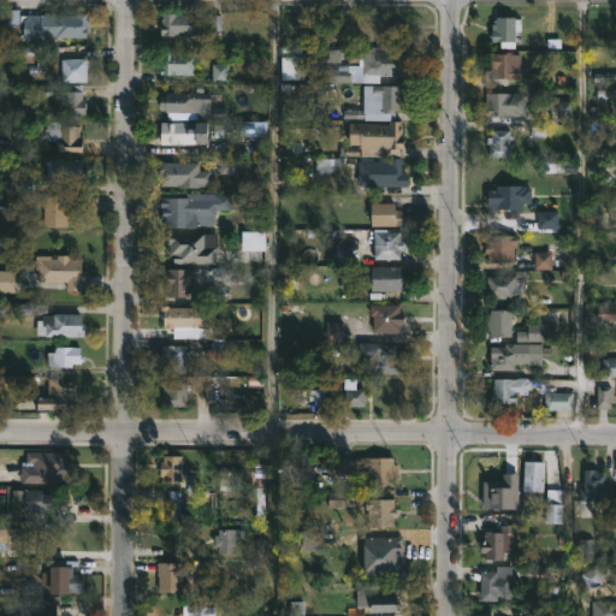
[(86,12),(86,19),(89,19),(89,27),(86,27),(86,36),(24,36),(24,18),(27,18),(27,13),(55,12),(55,13),(77,13),(77,12),(86,12)]
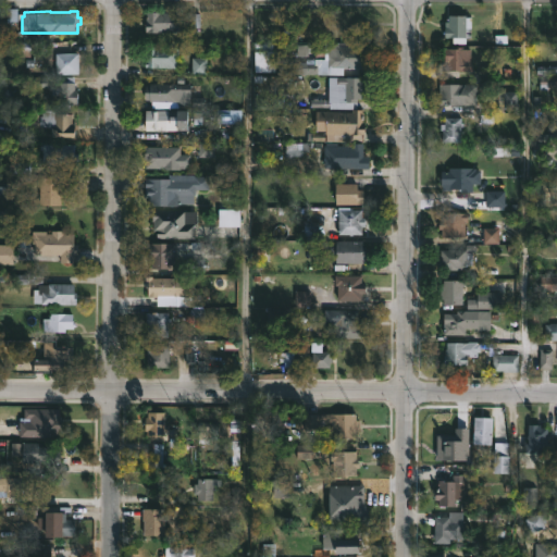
[(171,12),(171,13),(180,13),(180,32),(143,33),(143,12),(171,12)]
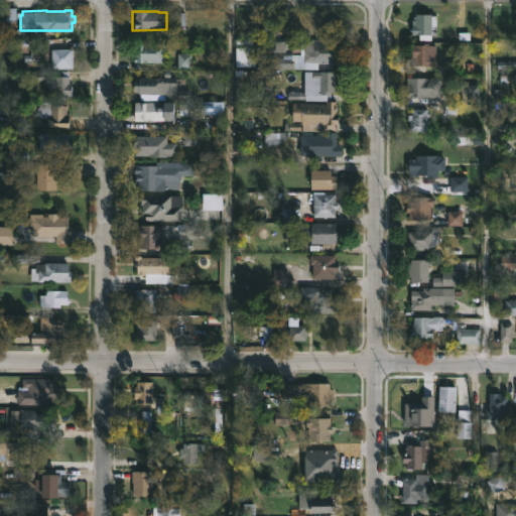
[(432,13),(432,15),(437,15),(437,31),(432,31),(432,39),(419,39),(419,33),(410,33),(412,12),(432,13)]
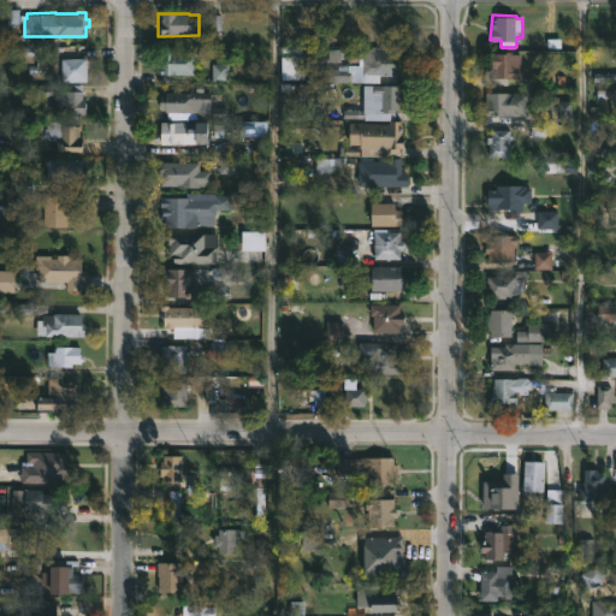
[(404,60),(404,75),(381,73),(380,82),(332,81),(332,71),(339,71),(339,65),(363,64),(363,57),(359,57),(359,46),(375,47),(375,49),(404,51),(404,60)]
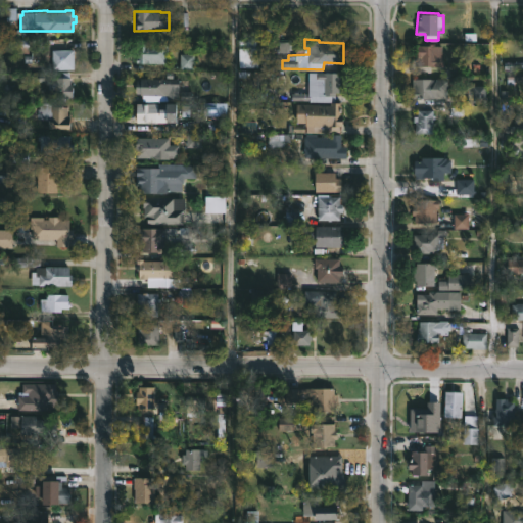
[(164,44),(164,64),(137,63),(138,44),(164,44)]
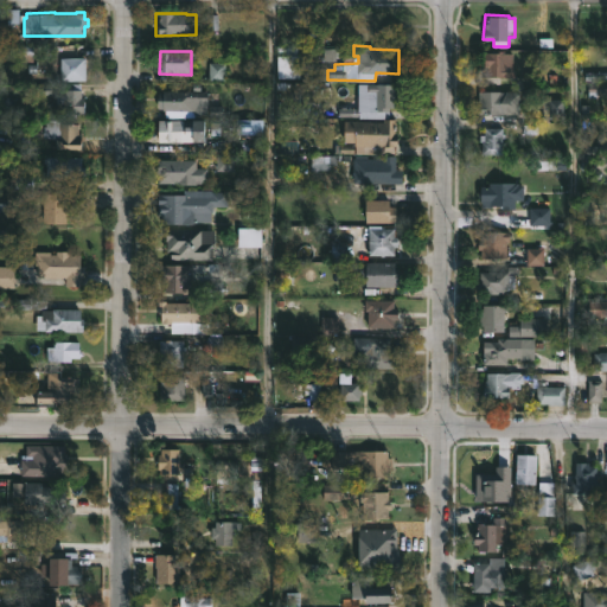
[(505,51),(505,66),(513,66),(513,77),(484,77),(484,52),(505,51)]
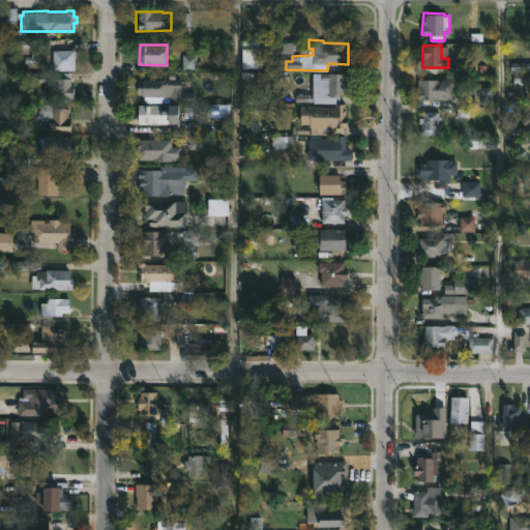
[(260,48),(260,57),(263,57),(263,68),(243,68),(243,48),(260,48)]
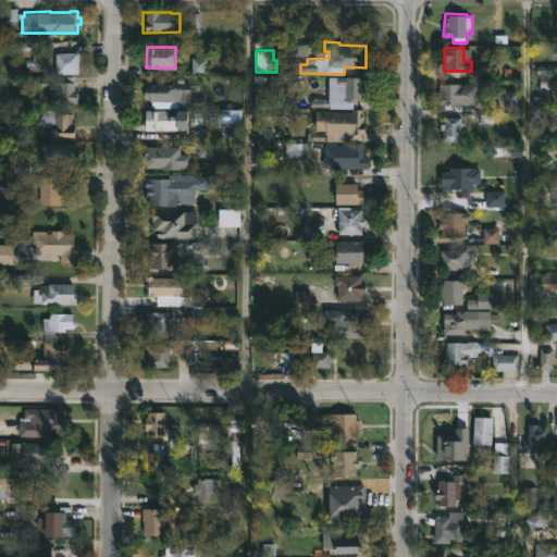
[(76,62),(76,74),(54,75),(54,67),(51,67),(51,59),(54,59),(53,53),(75,52),(76,62)]
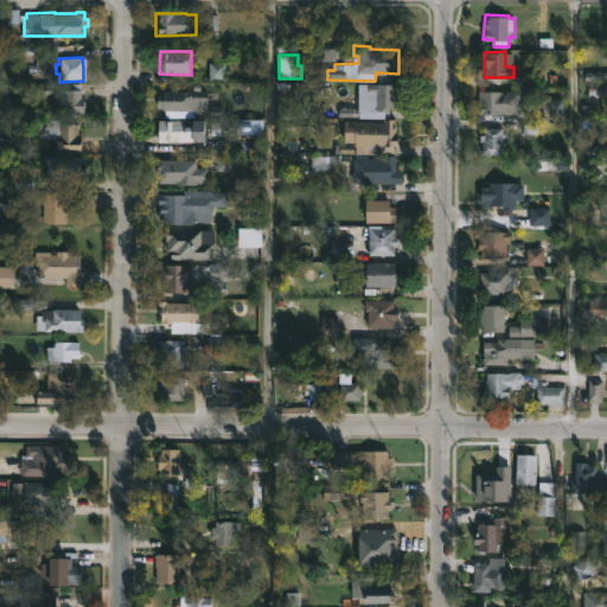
[(81,84),(80,97),(83,97),(82,114),(64,114),(64,103),(56,103),(56,95),(37,95),(37,85),(56,85),(56,89),(69,90),(69,83),(81,83),(81,84)]
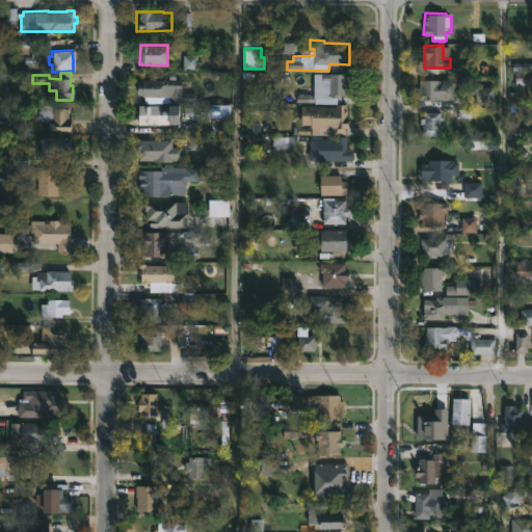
[(348,73),(347,80),(351,80),(351,87),(348,87),(348,94),(343,94),(343,98),(328,97),(327,81),(320,81),(320,73),(348,73)]
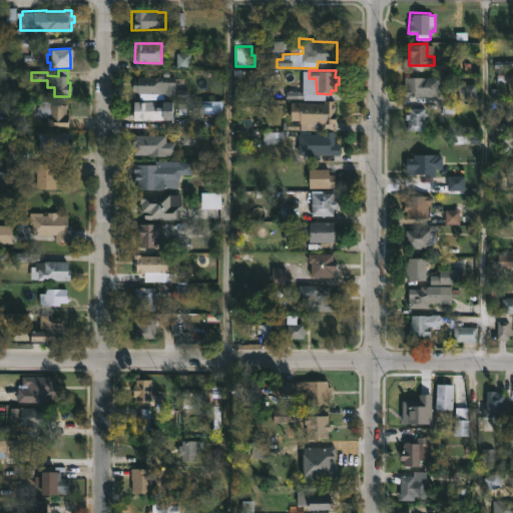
[(165,86),(165,93),(138,93),(138,91),(134,91),(135,77),(138,77),(138,76),(175,76),(175,86),(165,86)]
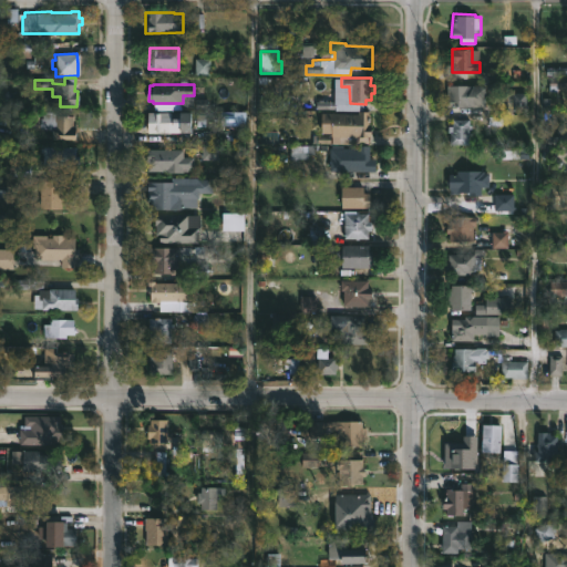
[(467,85),(467,86),(486,86),(486,106),(447,106),(447,85),(467,85)]
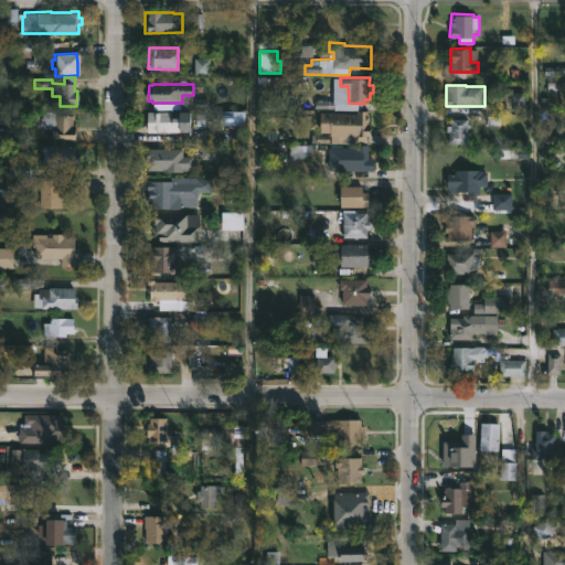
[(369,109),(369,115),(371,116),(371,119),(369,119),(369,124),(370,125),(370,135),(331,135),(331,131),(320,131),(320,112),(358,112),(358,109),(369,109)]
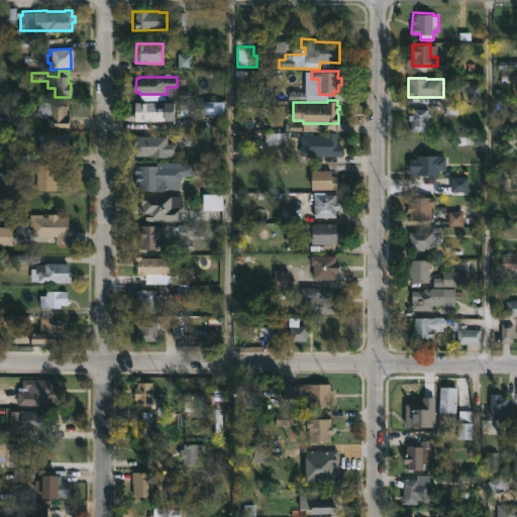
[(67,105),(67,119),(72,119),(72,127),(48,126),(48,118),(36,117),(36,107),(38,107),(38,101),(52,102),(52,105),(67,105)]
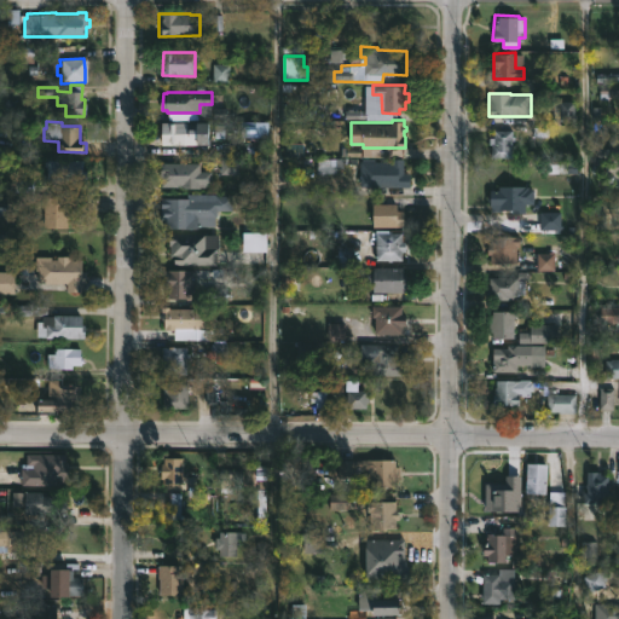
[(190,122),(202,122),(202,145),(157,145),(157,123),(190,122)]
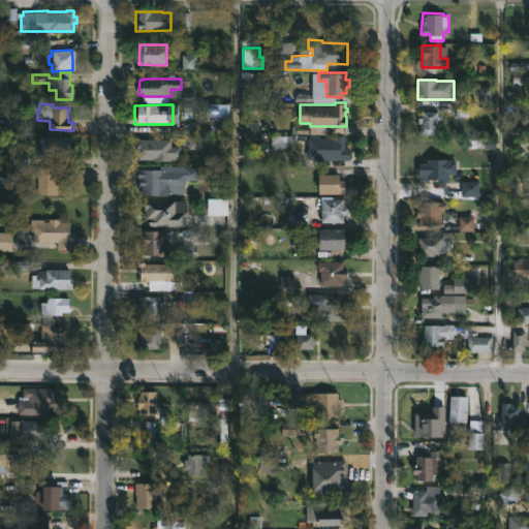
[(438,117),(438,120),(435,120),(435,135),(417,134),(417,124),(415,124),(415,119),(419,119),(419,112),(435,112),(436,117),(438,117)]
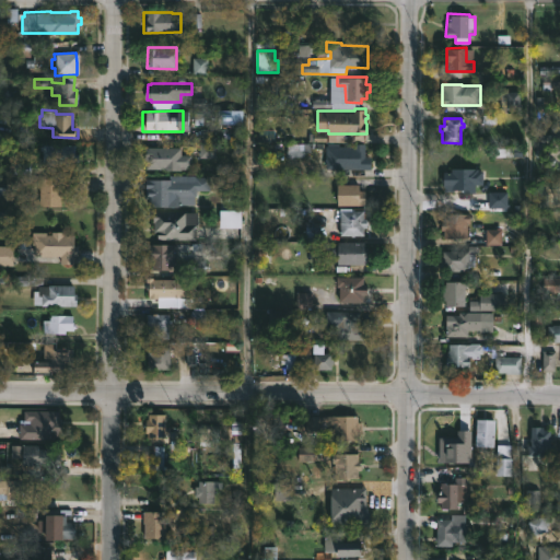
[(366,143),(366,158),(371,158),(371,170),(327,168),(327,146),(353,146),(353,143),(366,143)]
